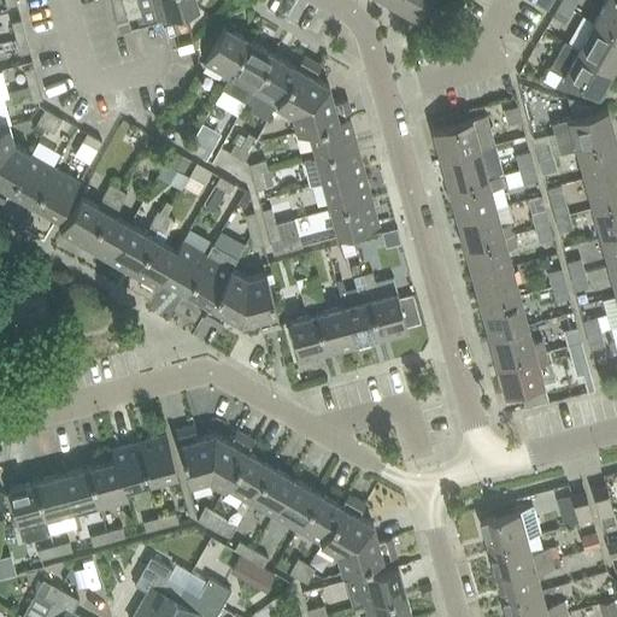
[(130,30),(125,16),(121,0),(118,0),(112,3),(119,33),(130,30)]
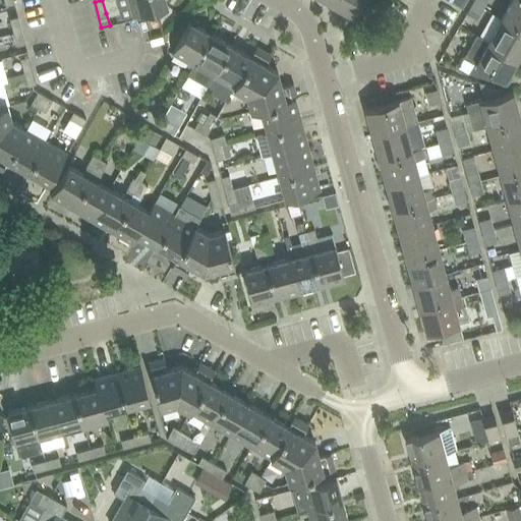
[(165,0),(128,0),(133,16),(168,7),(165,0)]
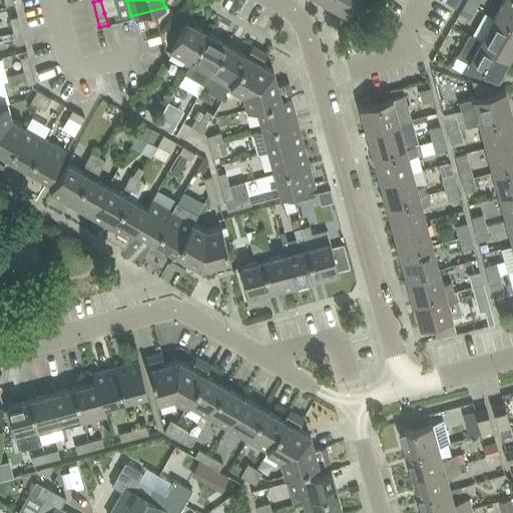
[(328,0),(327,3),(350,16),(358,0),(328,0)]
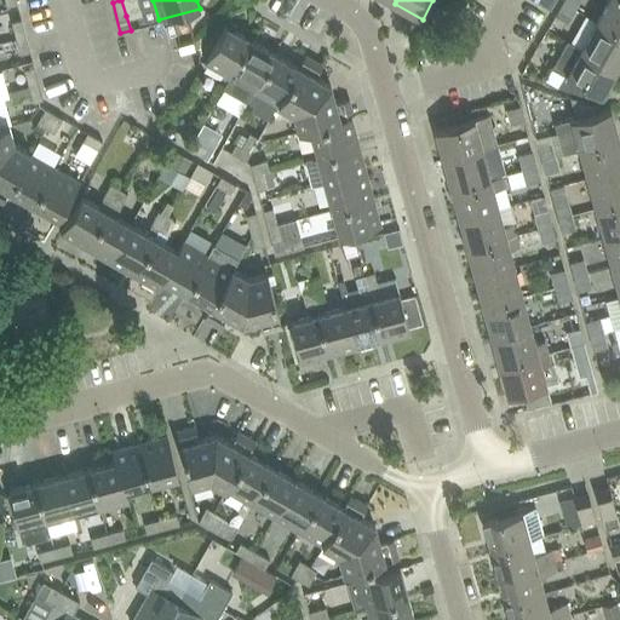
[(563,0),(562,4),(574,10),(579,0),(563,0)]
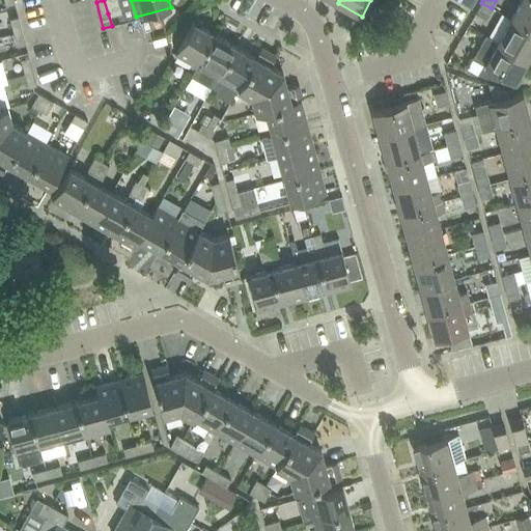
[(530,31),(530,1),(528,0),(521,0),(510,20),(530,31)]
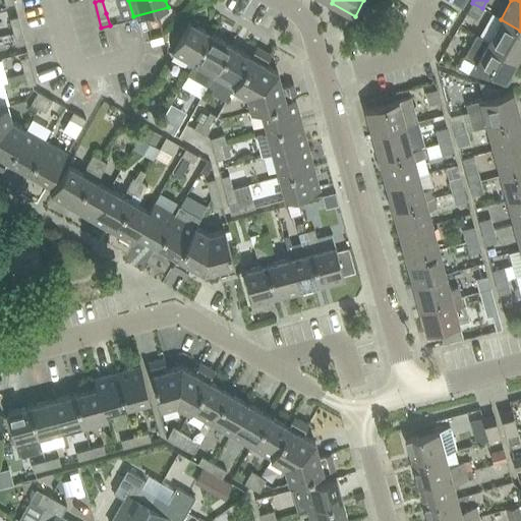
[(476,19),(482,8),(472,3),(466,13),(476,19)]
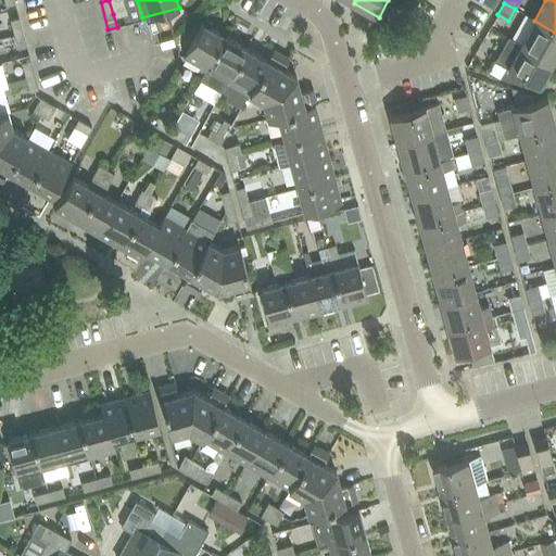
[(14,35),(23,32),(19,17),(10,20),(14,35)]
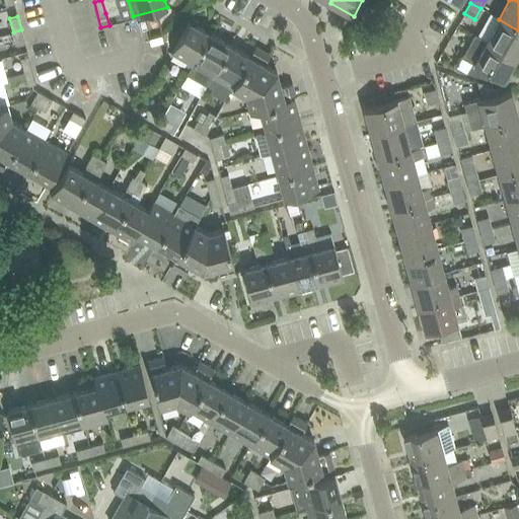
[(515,59),(518,52),(518,30),(499,19),(486,42),(515,59)]
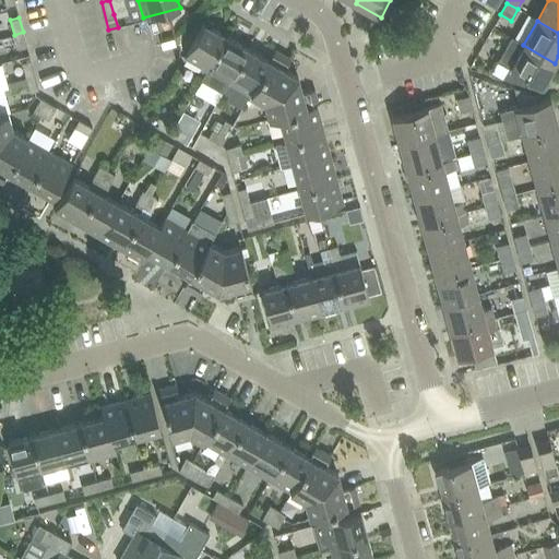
[(206,70),(226,36),(203,24),(185,57),(206,70)]
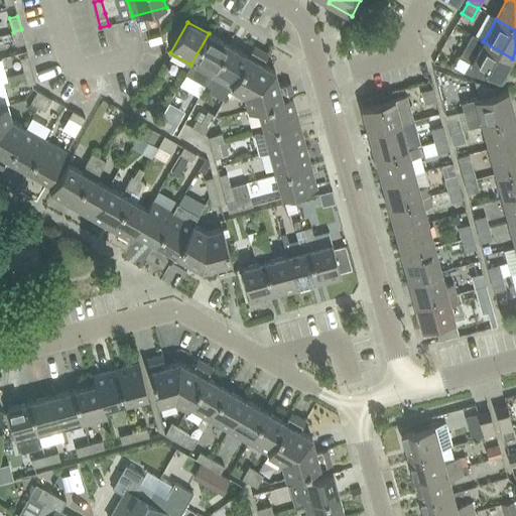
[(16,45),(25,43),(21,29),(13,32),(16,45)]
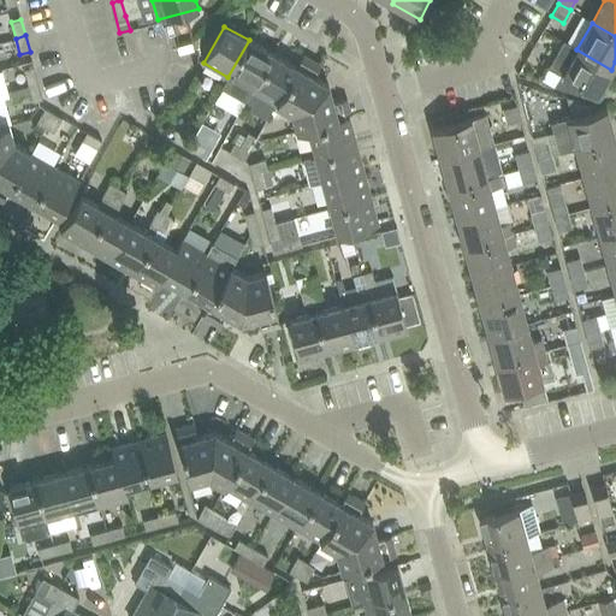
[(223,88),(214,102),(237,116),(246,101),(252,90),(273,54),(249,40),(227,77),(229,77),(223,88)]
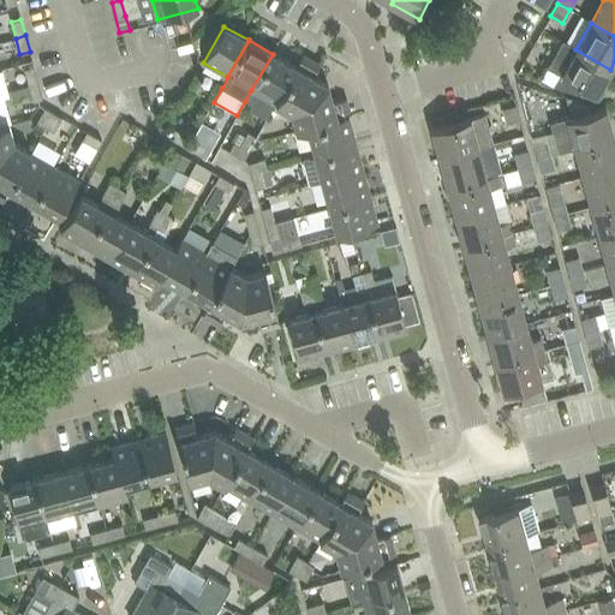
[(562,41),(547,67),(561,76),(554,89),(586,99),(590,93),(596,96),(610,70),(575,49),(562,41)]
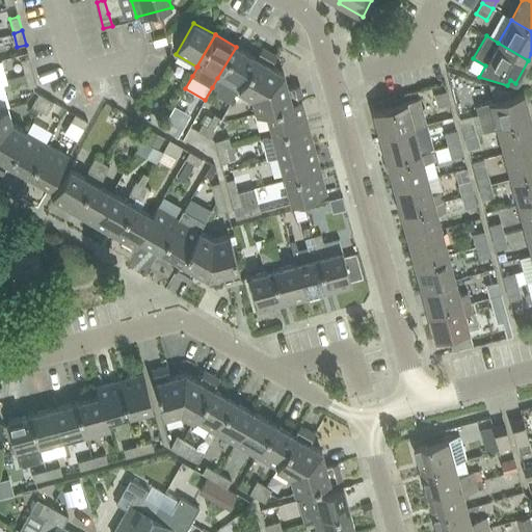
[(464,59),(471,46),(460,41),(453,54),(464,59)]
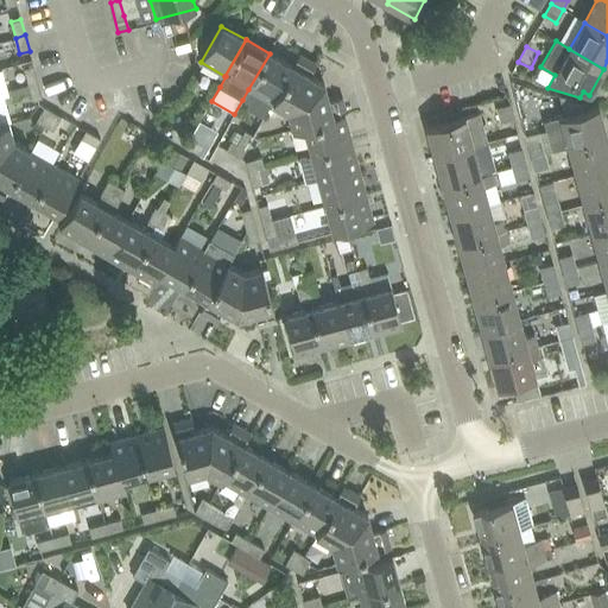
[(293,67),(292,67),(270,54),(248,89),(272,103),(293,67)]
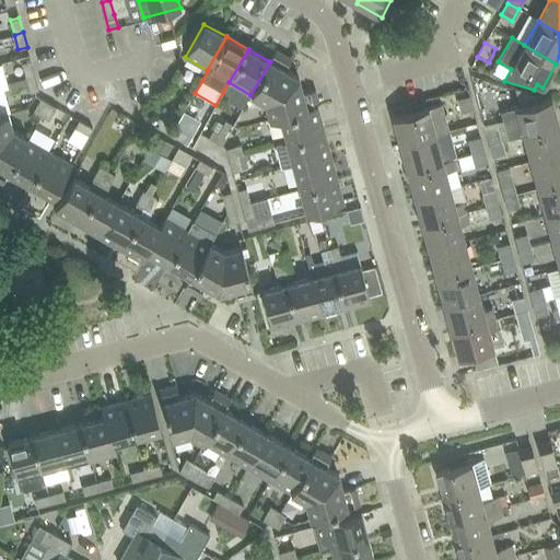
[(265,103),(299,78),(284,70),(291,59),(276,50),(269,61),(270,61),(251,95),(265,103)]
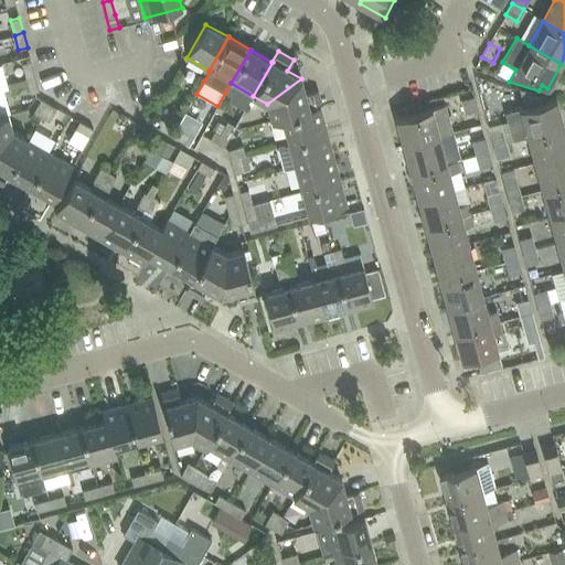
[(25,78),(35,76),(31,62),(22,64),(25,78)]
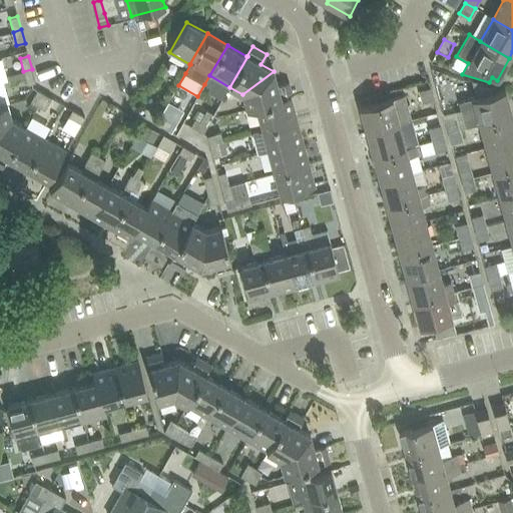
[(27,84),(35,82),(32,69),(23,71),(27,84)]
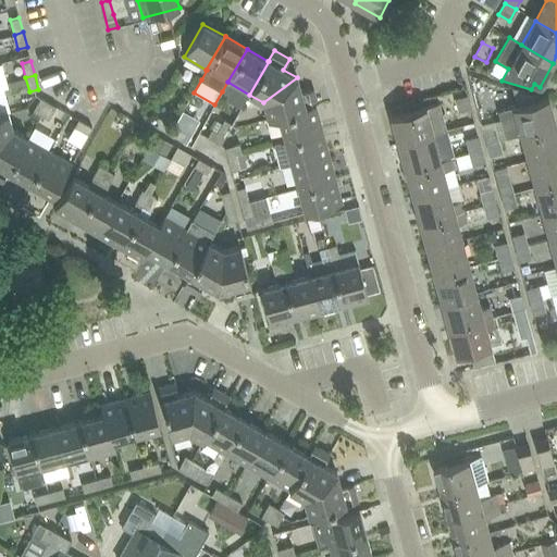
[(312,107),(312,106),(311,101),(316,100),(313,89),(301,93),(297,77),(263,102),(269,120),(279,116),(312,107)]
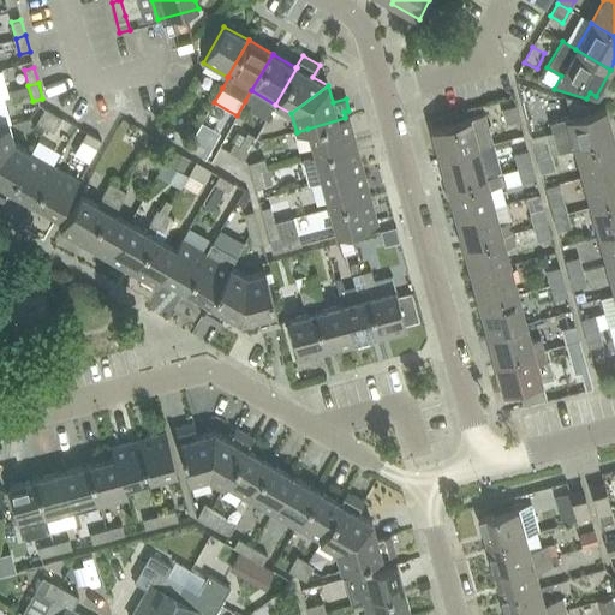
[(506,125),(519,121),(514,106),(501,109),(506,125)]
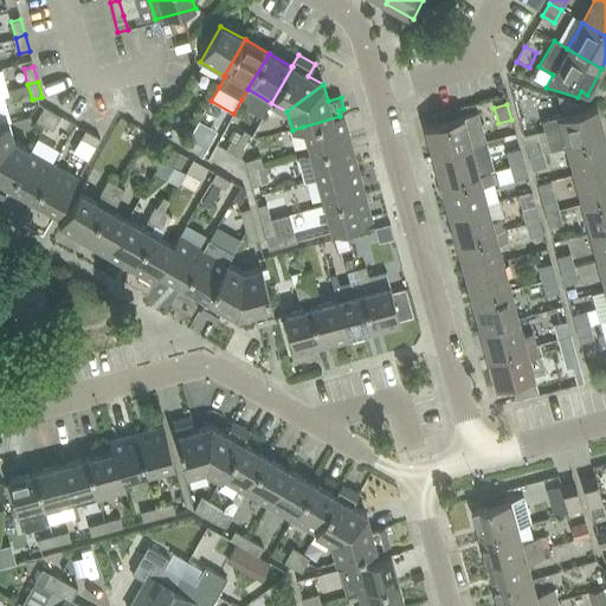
[(44,126),(52,111),(44,107),(36,121),(44,126)]
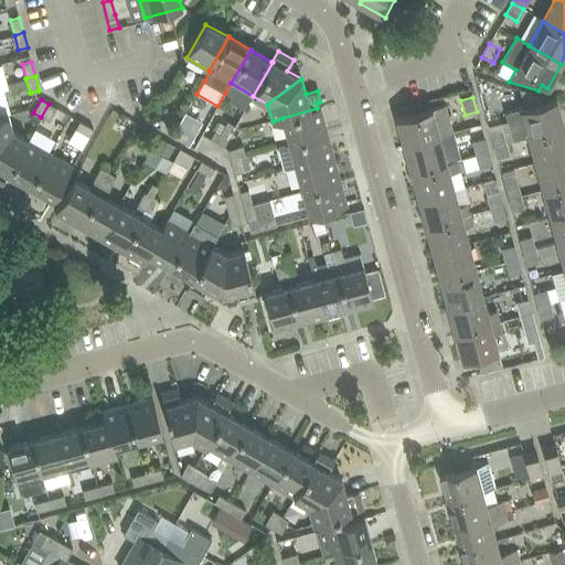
[(520,109),(504,113),(512,140),(528,137),(563,127),(556,99),(520,109)]
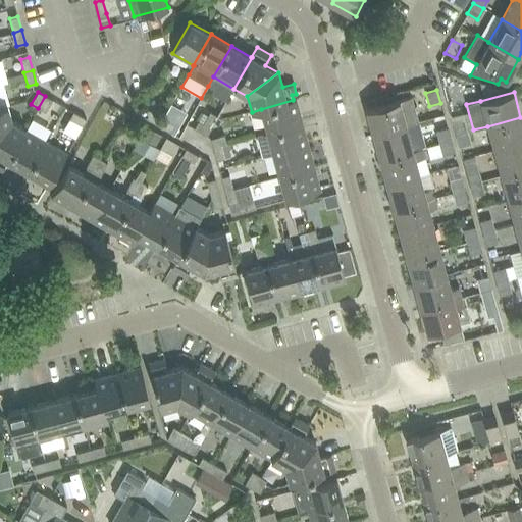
[(45,112),(52,100),(45,96),(38,108),(45,112)]
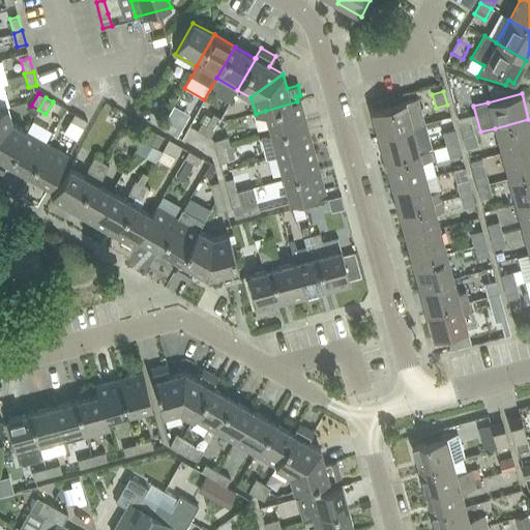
[(411,127),(411,128),(424,124),(417,98),(372,112),(378,136),(411,127)]
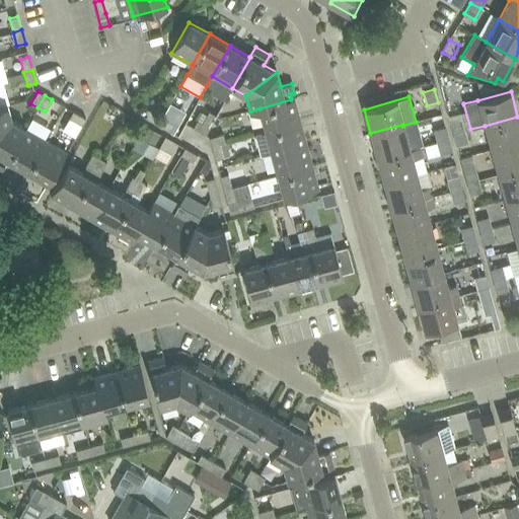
[(266,131),(300,121),(294,97),(291,98),(291,99),(260,108),(266,131)]
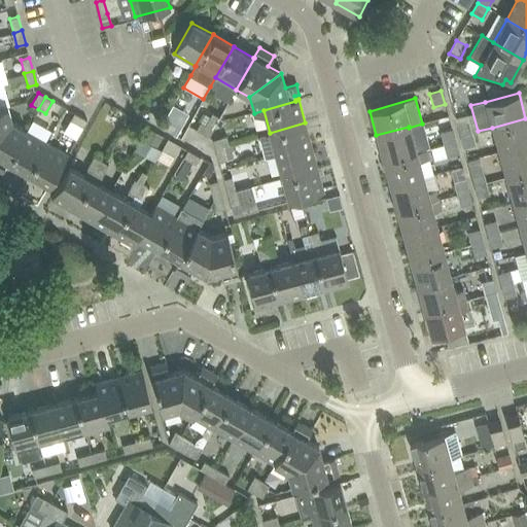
[(0,131),(11,123),(7,107),(0,108),(0,131)]
